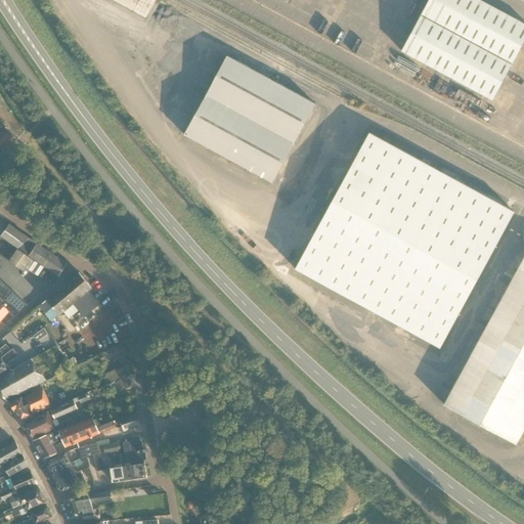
[(110,0),(147,18),(157,0),(110,0)]
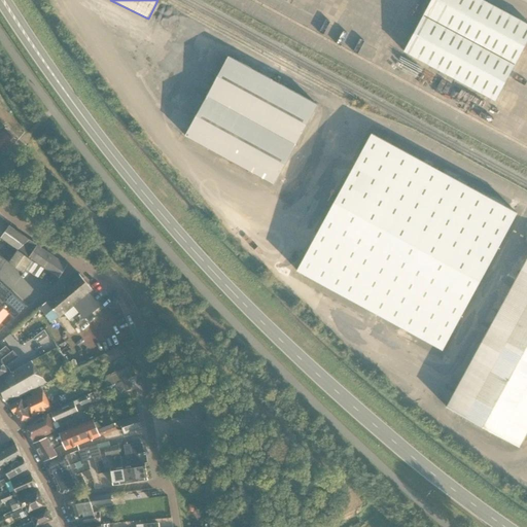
[(526,24),(483,0),(431,0),(428,8),(405,51),(495,101),(526,40),(526,24)]
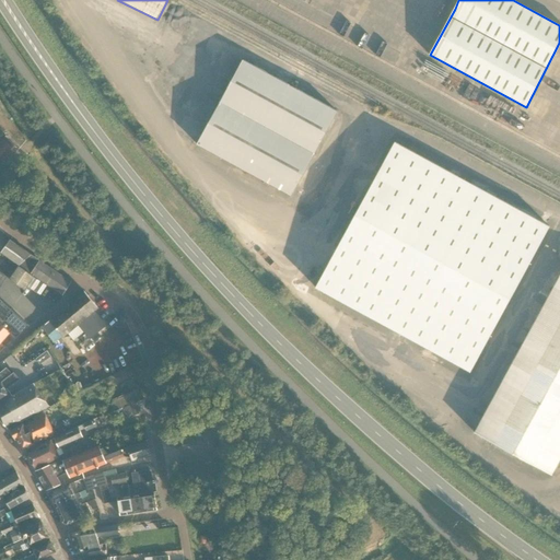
[(198,143),(292,196),(338,112),(245,60),(198,143)]
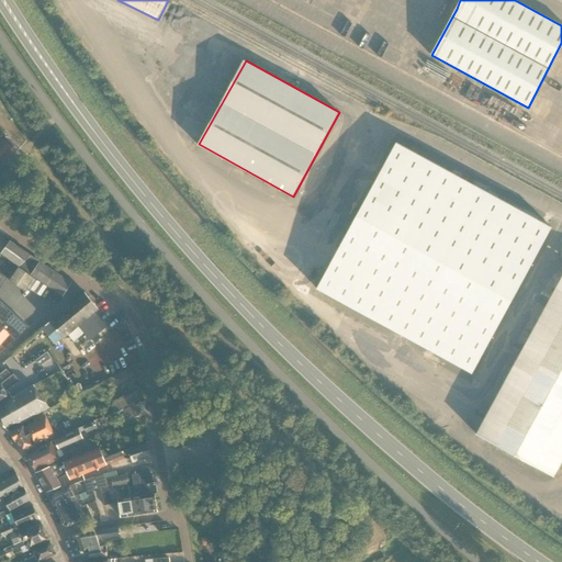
[(0,133),(0,157),(12,147),(0,133)]
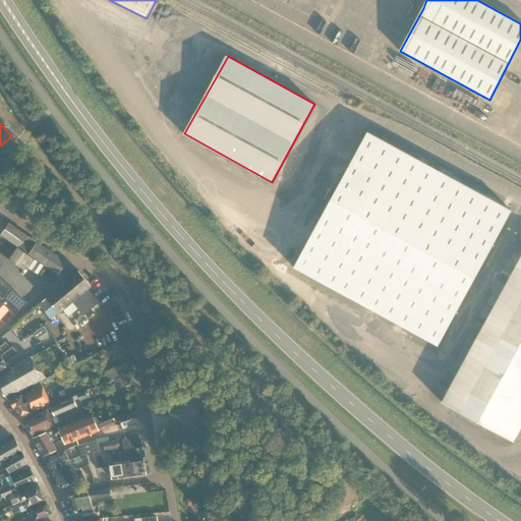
[(512,212),(368,132),(294,267),(438,346),(512,212)]
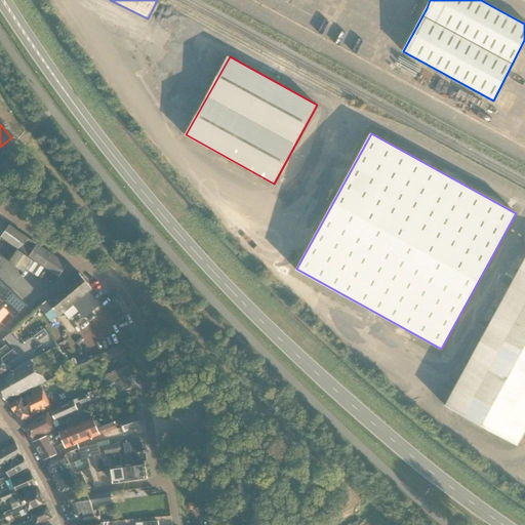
[(18,248),(29,239),(8,225),(0,237),(18,248)]
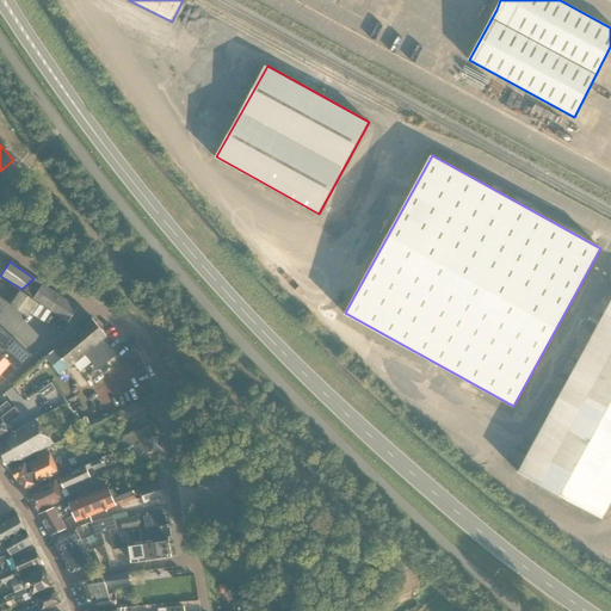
[(68,322),(79,307),(35,278),(22,290),(68,322)]
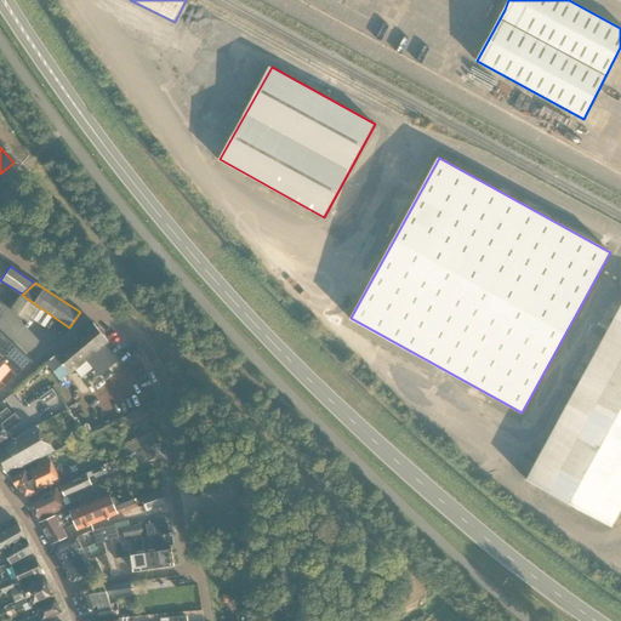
[(45,328),(52,317),(22,296),(11,311),(28,322),(32,318),(45,328)]
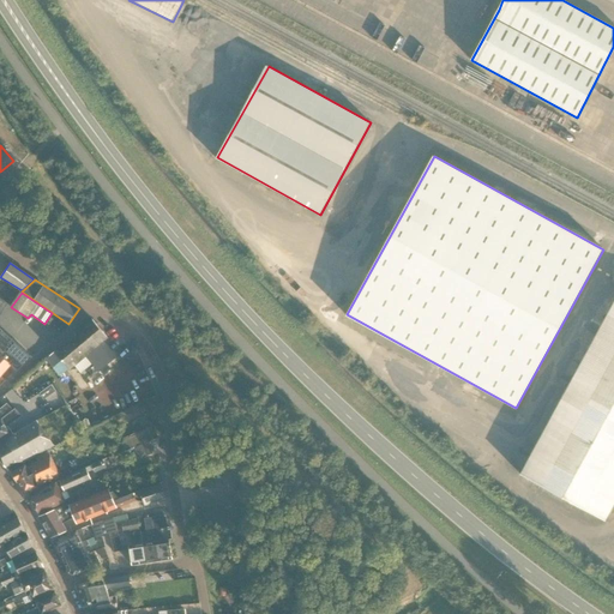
[(613,504),(613,304),(522,474),(606,519),(613,504)]
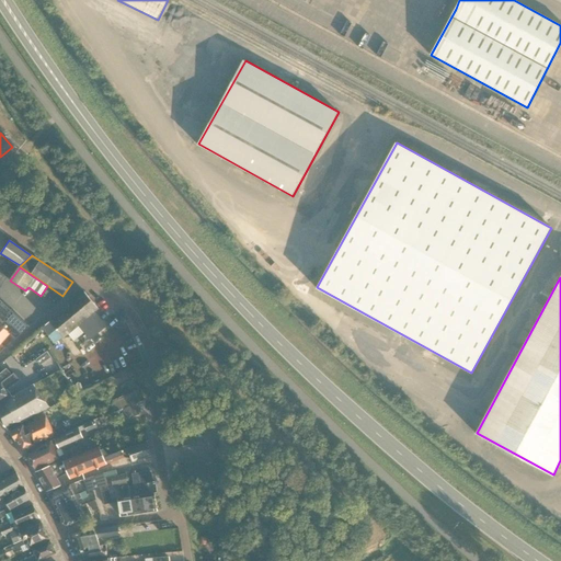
[(84,293),(49,321),(63,336),(64,338),(68,334),(75,341),(84,332),(90,340),(106,327),(95,312),(96,310),(99,309),(84,293)]
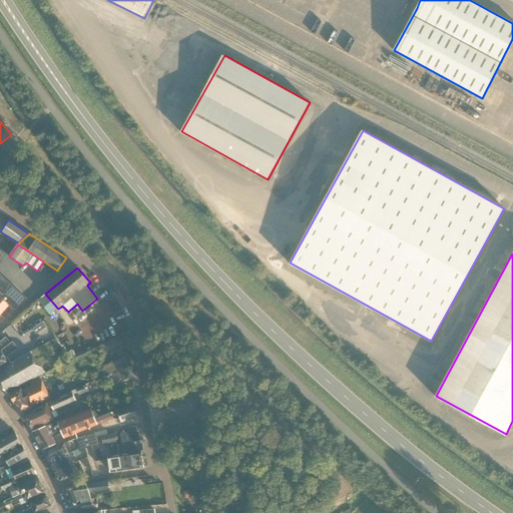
[(0,315),(9,306),(14,310),(27,299),(0,274),(0,315)]
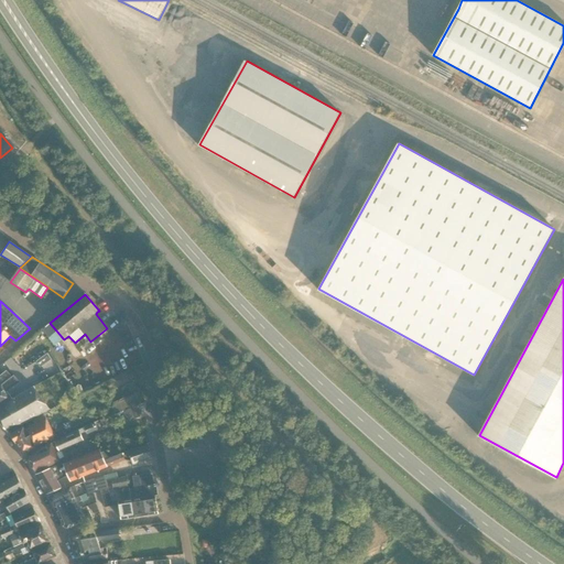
[(51,359),(47,353),(36,360),(40,367),(51,359)]
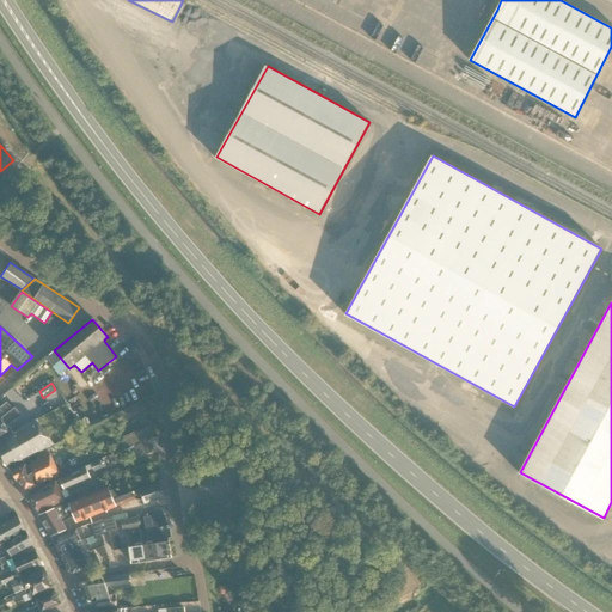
[(140,415),(146,411),(144,401),(136,404),(140,415)]
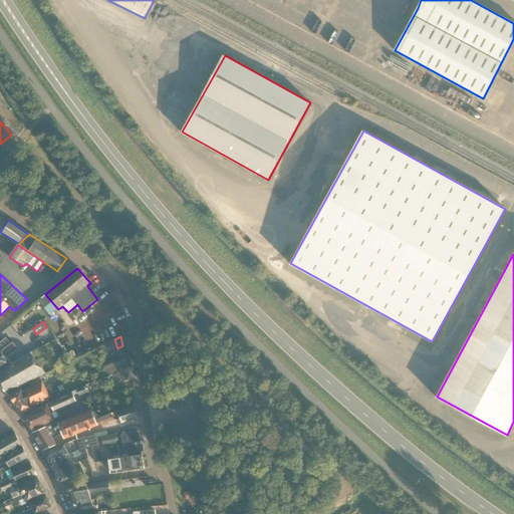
[(10,342),(6,338),(0,342),(0,350),(4,347),(10,342)]
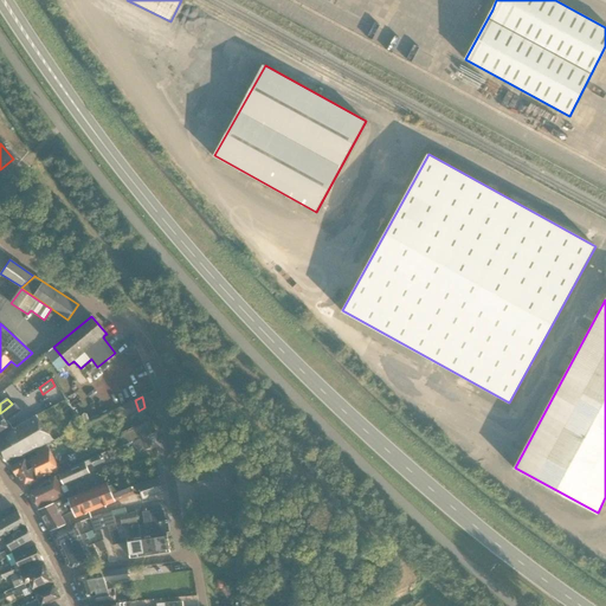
[(131,413),(139,411),(135,400),(128,403),(131,413)]
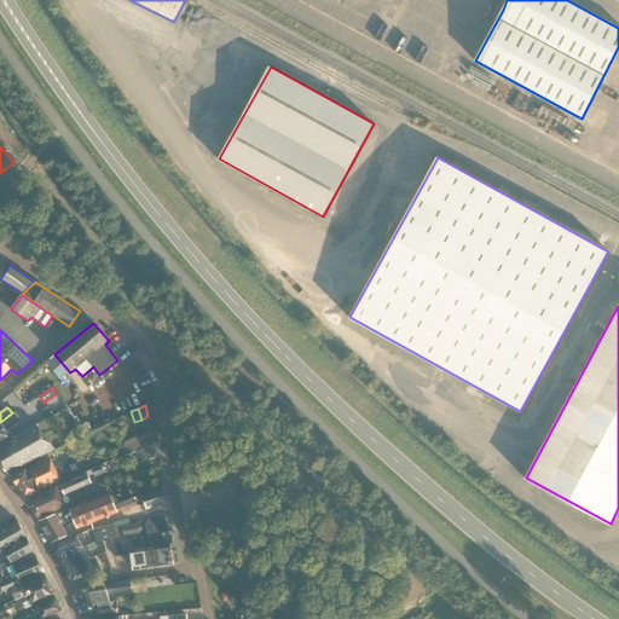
[(128,426),(134,422),(131,411),(125,415),(128,426)]
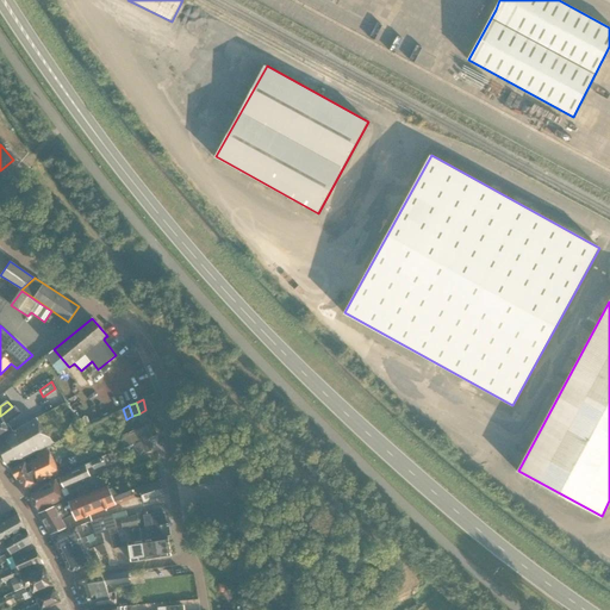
[(0,417),(0,439),(12,430),(6,423),(11,419),(14,417),(13,416),(19,411),(16,406),(1,417),(0,417)]
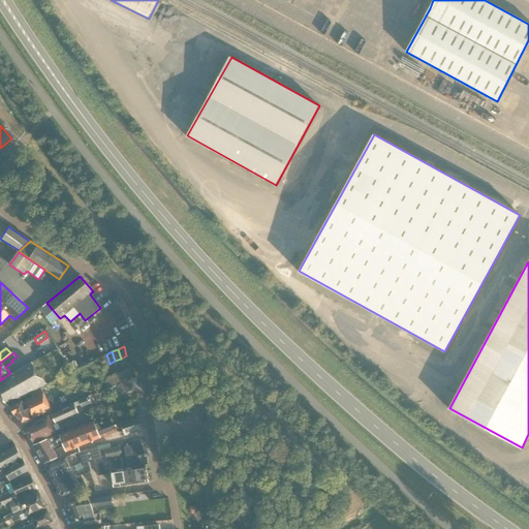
[(103,367),(110,364),(106,354),(97,360),(103,367)]
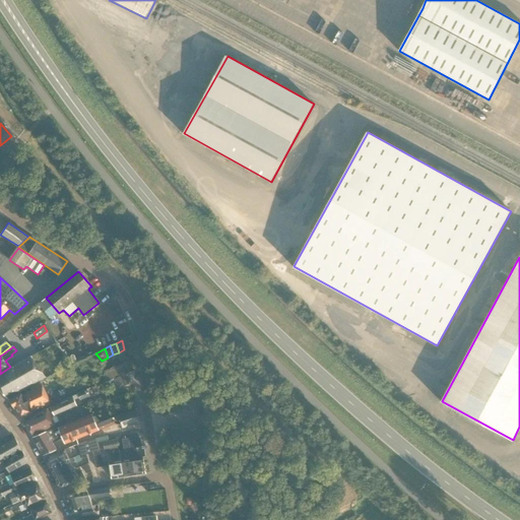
[(0,389),(7,398),(8,398),(18,393),(17,391),(46,377),(31,355),(14,365),(0,375),(0,389)]
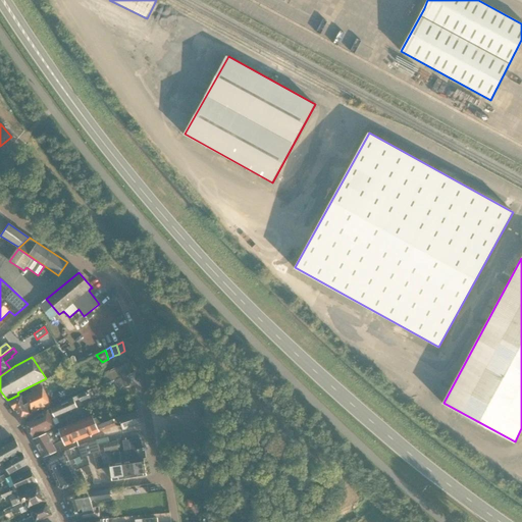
[(60,370),(68,365),(64,359),(60,361),(58,366),(60,370)]
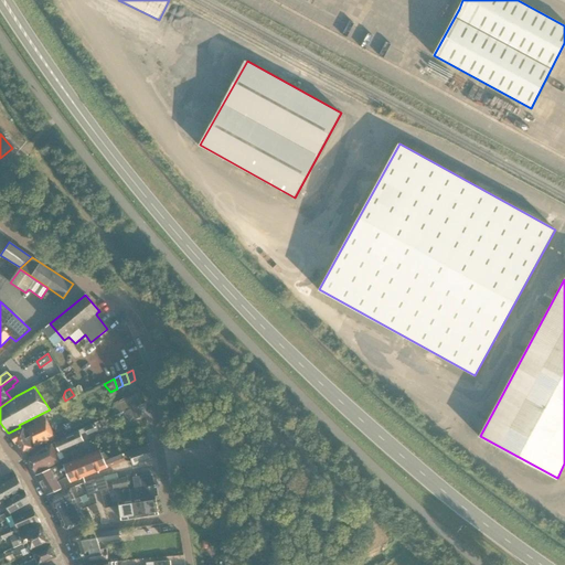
[(137,408),(144,406),(139,393),(132,395),(137,408)]
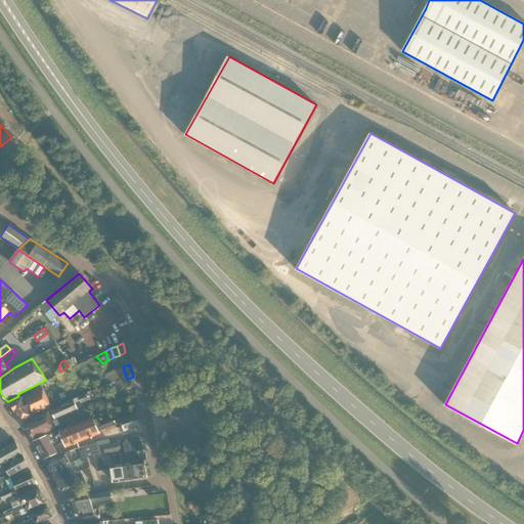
[(121,381),(127,379),(123,366),(117,369),(121,381)]
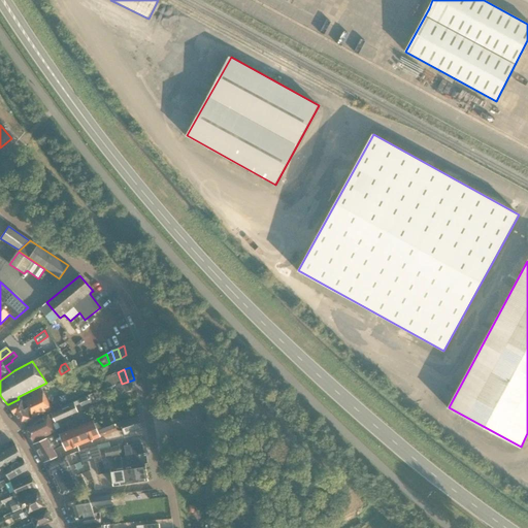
[(116,387),(122,384),(118,372),(112,374),(116,387)]
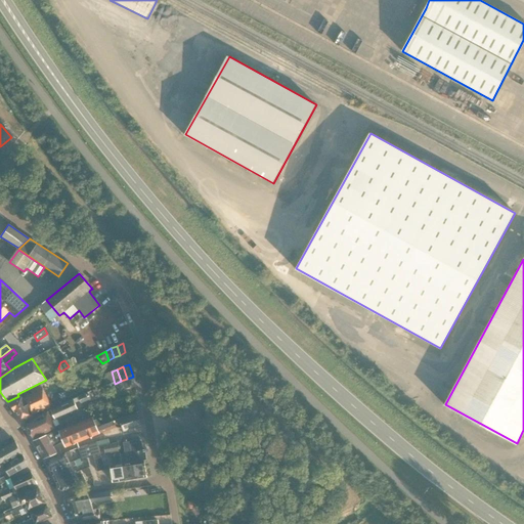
[(108,386),(115,384),(112,372),(105,374),(108,386)]
